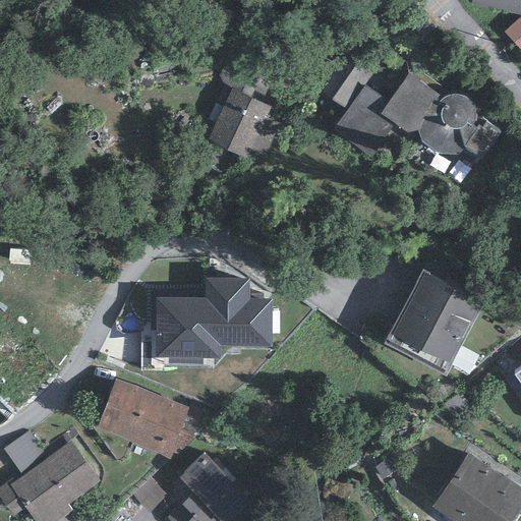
[(520,0),(470,0),(471,0),(520,12),(520,9),(520,0)]
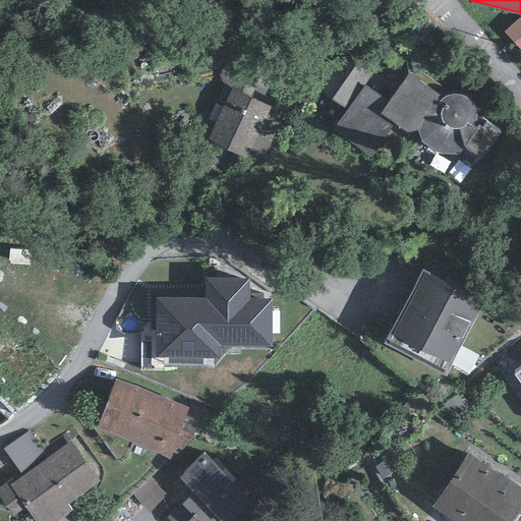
[(520,14),(505,29),(520,49),(520,14)]
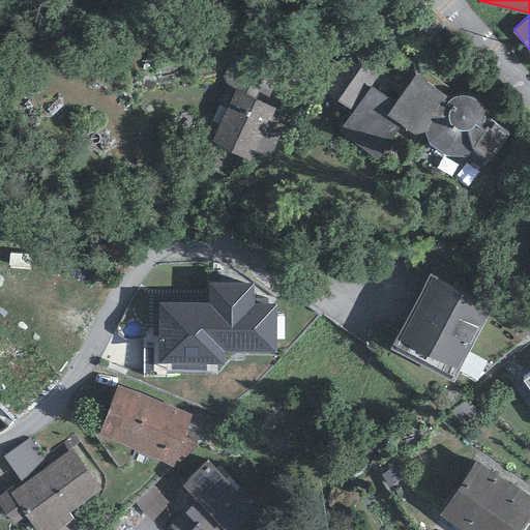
[(374,76),(347,58),(324,91),(351,110),(374,76)]
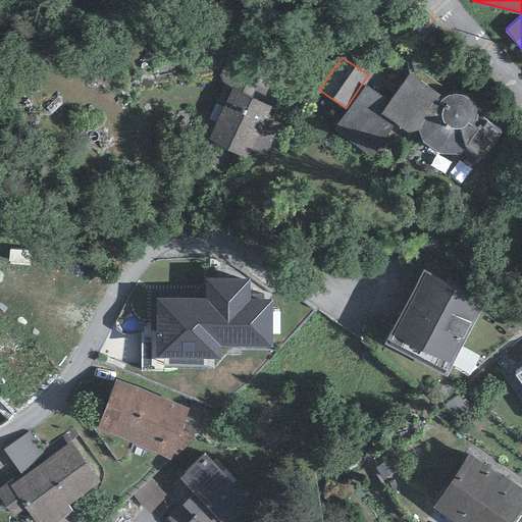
[(242,68),(208,140),(247,159),(261,166),(280,125),(265,118),(269,108),(259,103),(269,81),(242,68)]
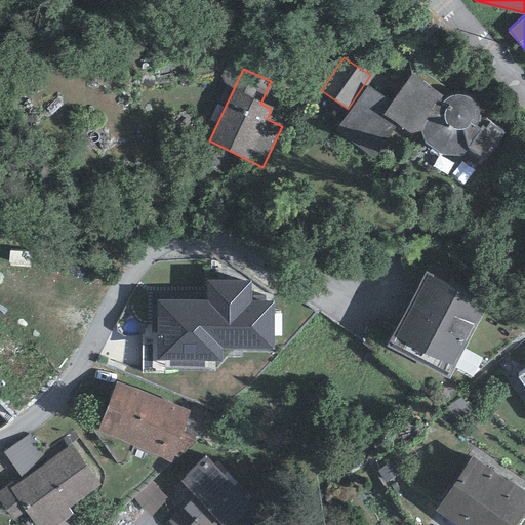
[(398,126),(410,134),(421,131),(426,143),(441,156),(463,156),(480,167),(503,133),(489,125),(486,129),(482,127),(481,129),(476,127),(478,125),(480,121),(479,114),(478,109),(475,104),(470,98),(461,96),(455,95),(450,97),(447,99),(411,74),(392,103),(384,115),(398,126)]
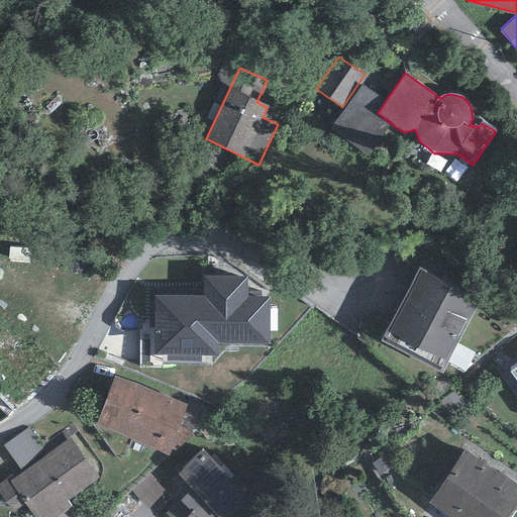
[(386,101),(363,85),(330,128),(370,158),(392,124),(378,113),(386,101)]
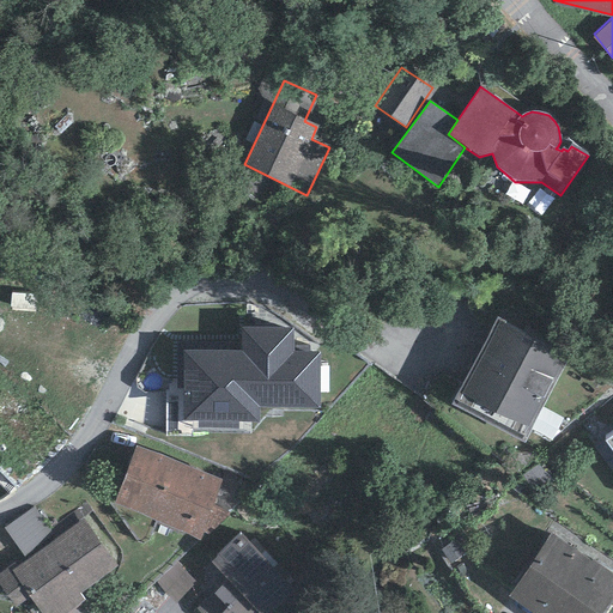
[(566,354),(495,317),(449,405),(522,442),(566,354)]
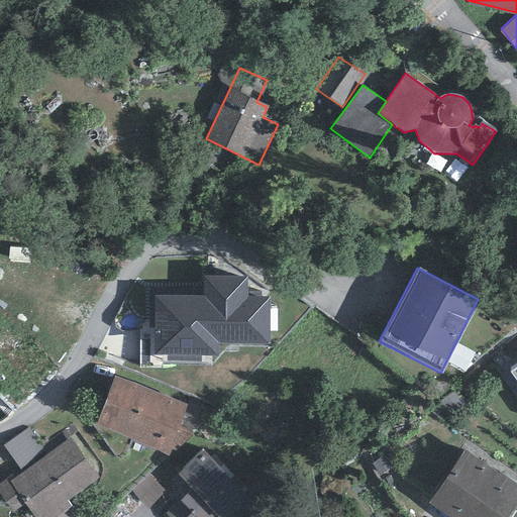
[(153,295),(154,354),(214,354),(214,343),(270,343),(270,297),(247,297),(247,277),(202,277),(202,295),(153,295)]
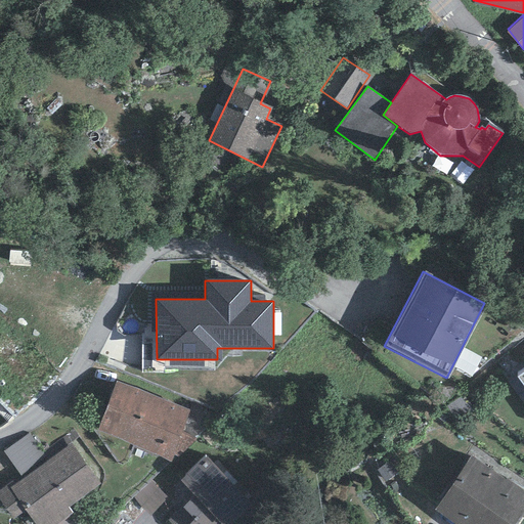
[(116,382),(98,431),(171,463),(173,455),(182,431),(189,410),(116,382)]
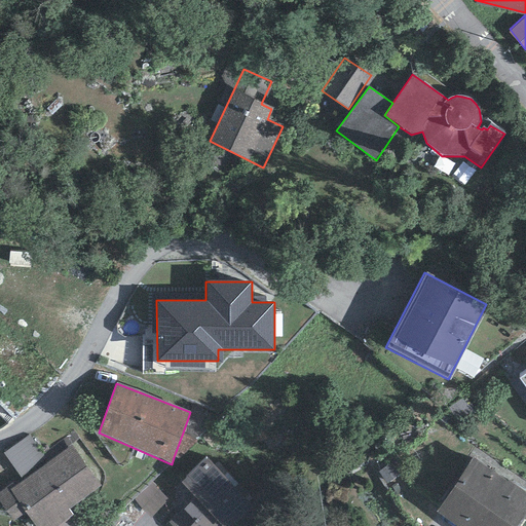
[(174,457),(179,459),(197,441),(183,433),(174,457)]
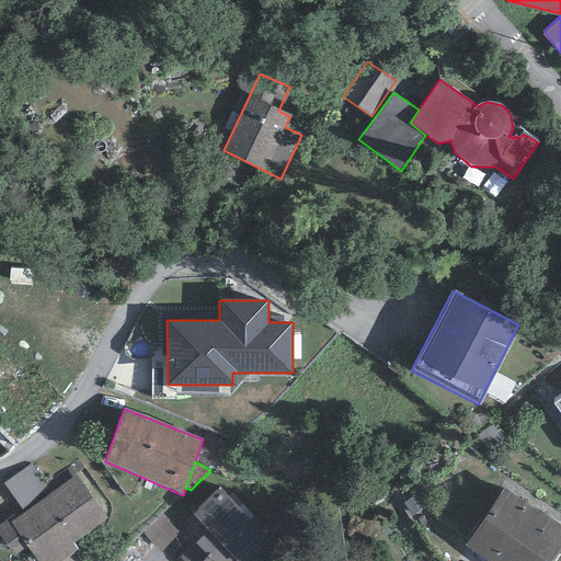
[(52,492),(32,464),(4,483),(25,512),(52,492)]
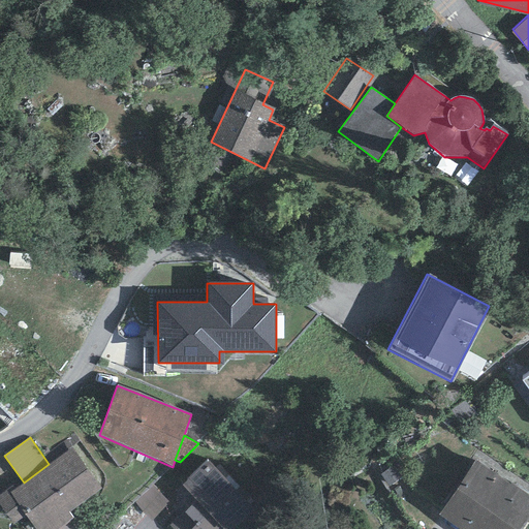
[(25,516),(34,528),(59,528),(74,519),(70,514),(103,490),(72,447),(49,464),(24,483),(14,490),(11,487),(0,494),(0,504),(13,524),(25,516)]
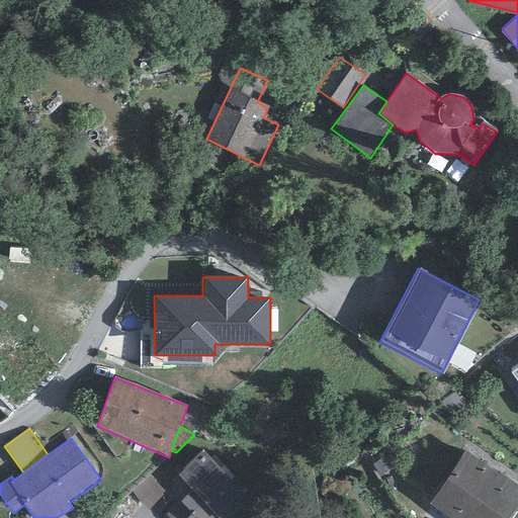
[(252,517),(261,510),(202,449),(178,476),(192,491),(166,515),(168,517),(252,517)]
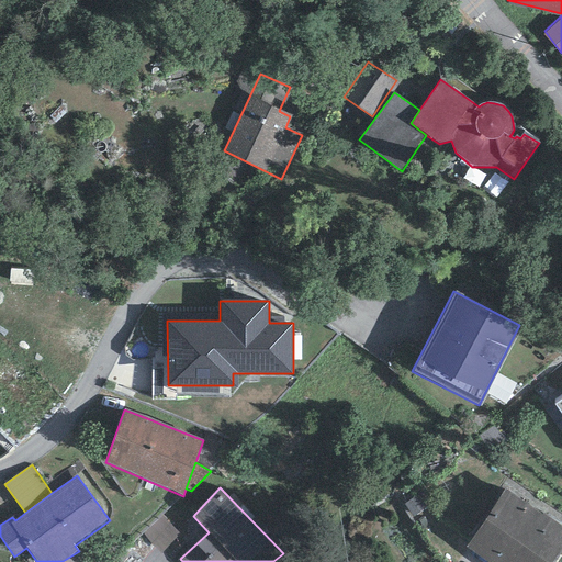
[(561,527),(505,490),(467,547),(487,561),(552,561),(561,548),(561,527)]
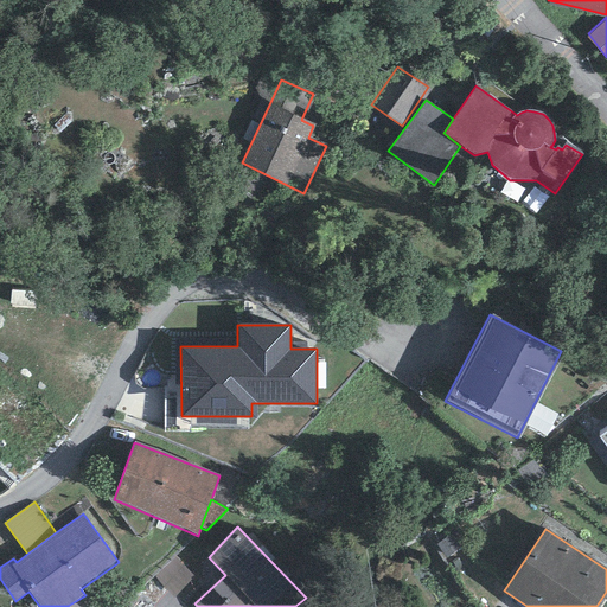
All buildings are outlined.
